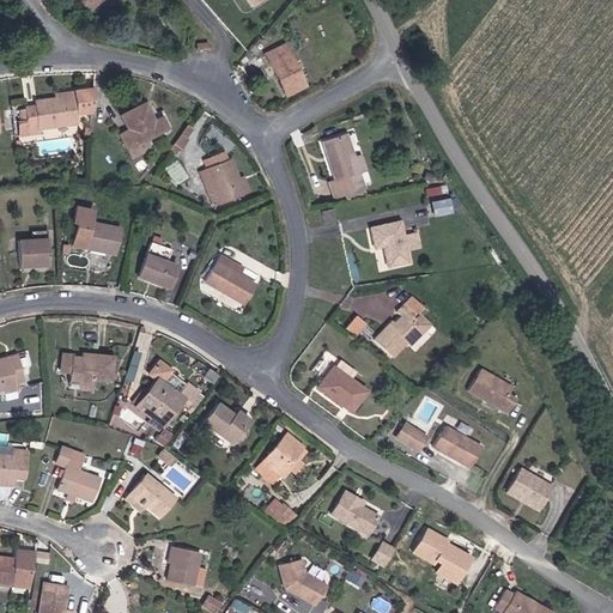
[(289,48),(269,55),(289,98),(307,90),(289,48)]
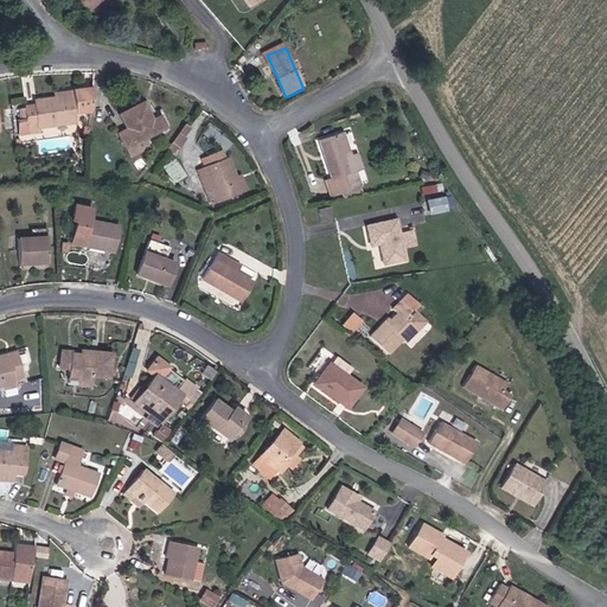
[(93,112),(91,88),(72,90),(74,96),(57,97),(33,100),(34,106),(24,106),(26,133),(40,132),(40,125),(76,122),(76,113),(93,112)]
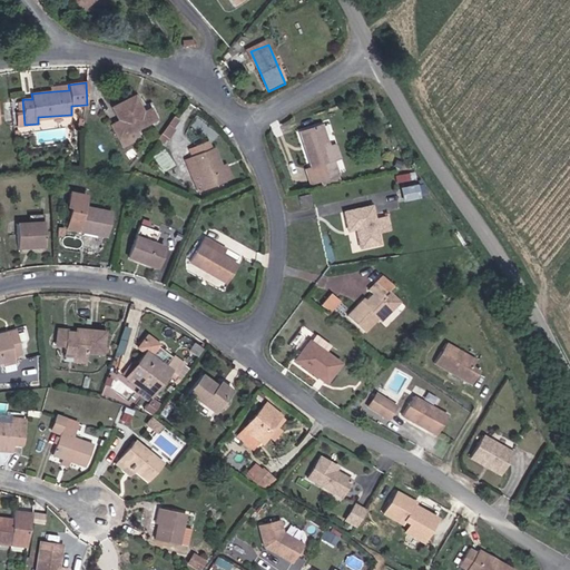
[(120,137),(135,129),(158,117),(151,107),(144,111),(135,95),(115,106),(121,118),(114,123),(120,137)]
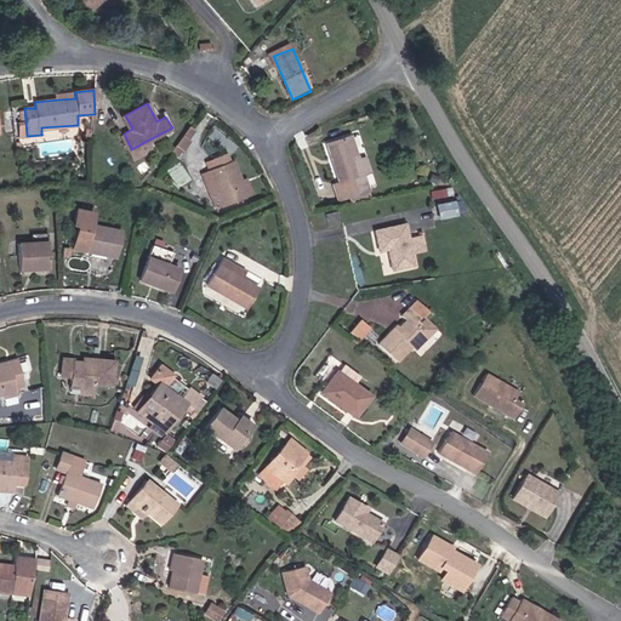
[(182,155),(197,130),(187,125),(172,151),(182,155)]
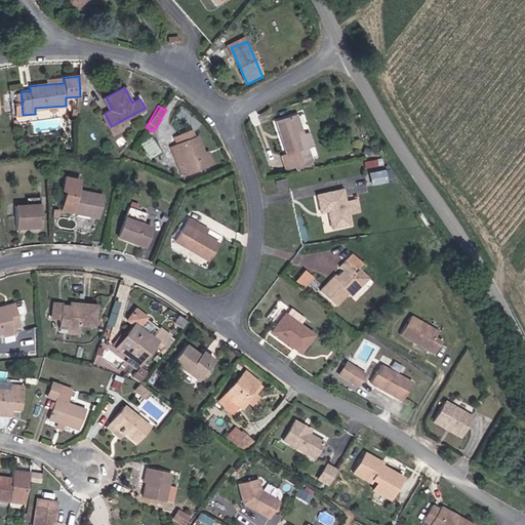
[(310,149),(306,135),(297,114),(277,121),(289,155),(285,157),(289,169),(303,165),(298,153),(310,149)]
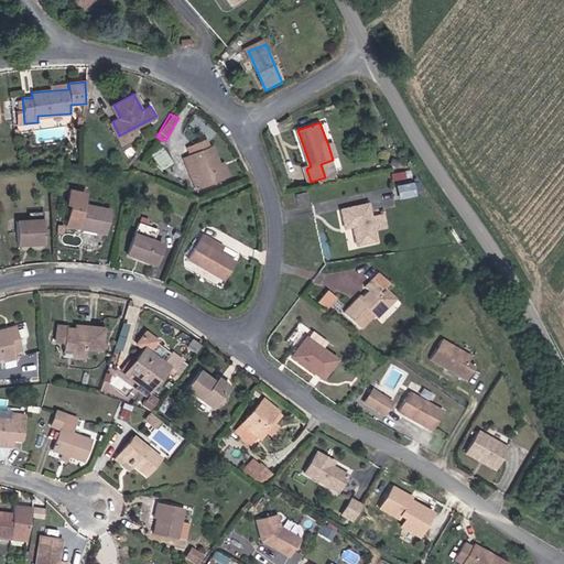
[(139,138),(133,128),(119,136),(125,145),(139,138)]
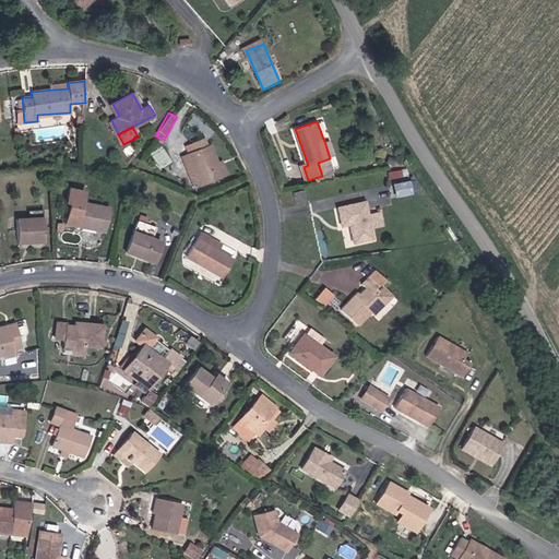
[(207,138),(195,142),(199,151),(190,154),(197,168),(189,171),(197,189),(227,176),(221,163),(214,145),(211,146),(207,138)]
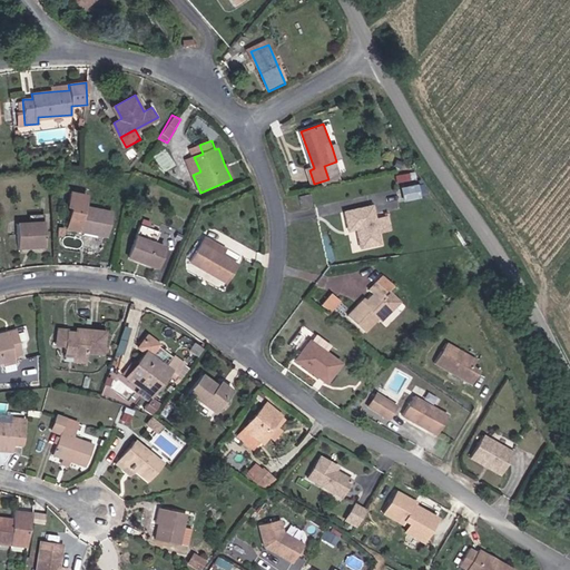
[(340,144),(332,147),(336,161),(345,158),(340,144)]
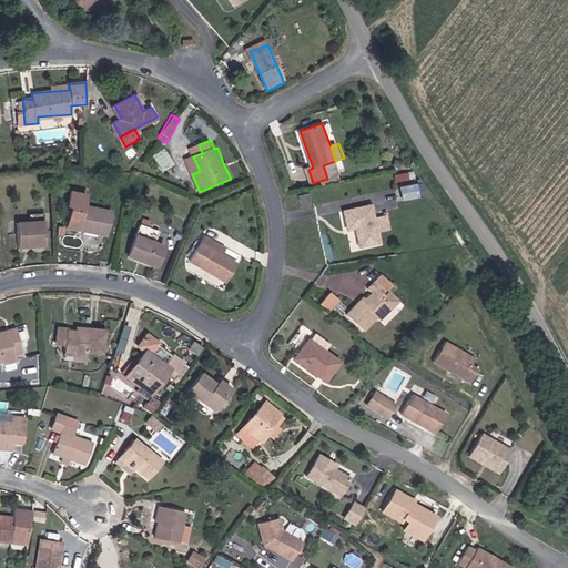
[(202,153),(199,144),(190,149),(193,156),(202,153)]
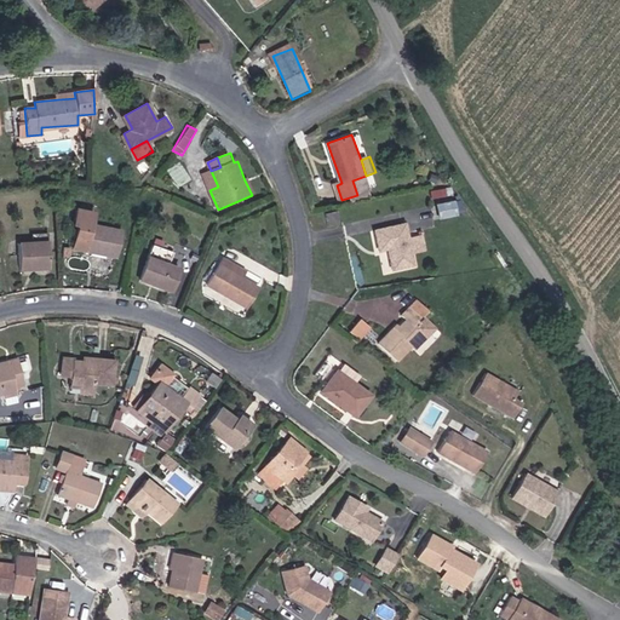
[(218,187),(211,171),(204,174),(210,190),(218,187)]
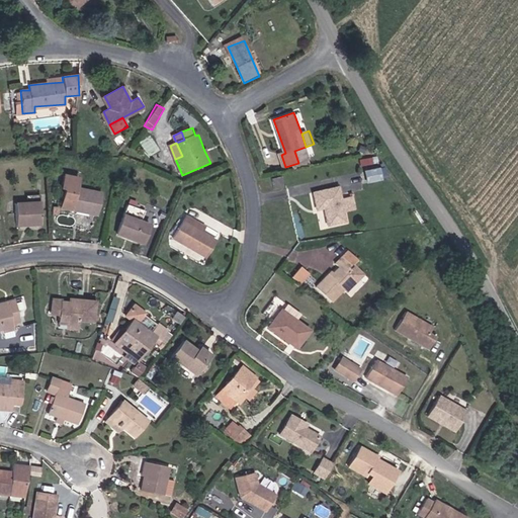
[(311,158),(306,147),(294,151),(298,163),(311,158)]
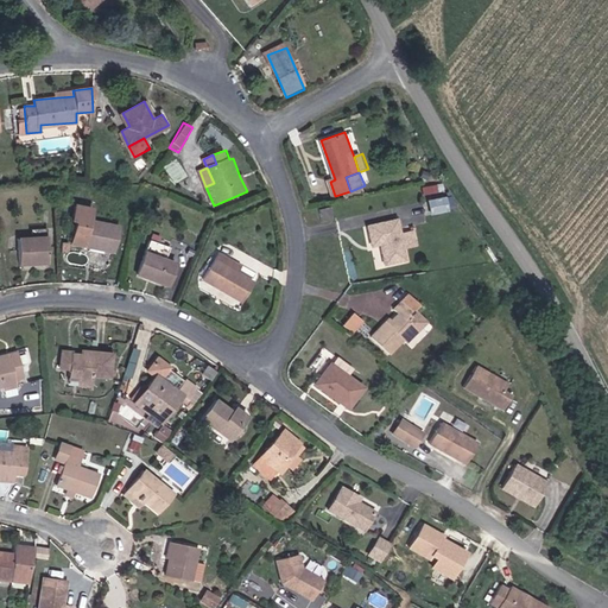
[(246,175),(240,177),(247,191),(252,190),(246,175)]
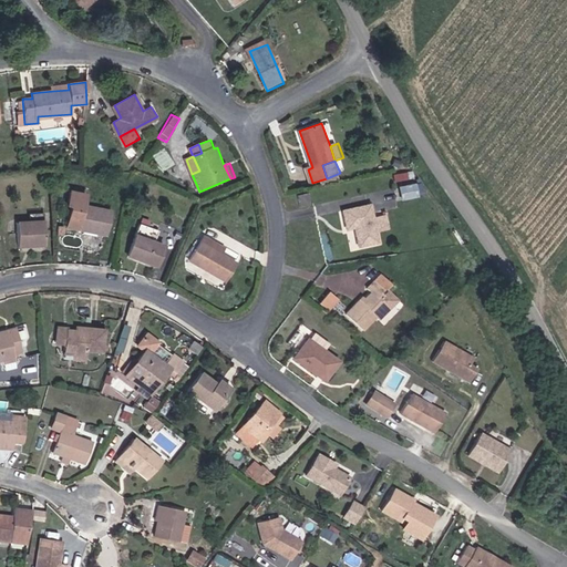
[(397,182),(411,175),(408,168),(393,175),(397,182)]
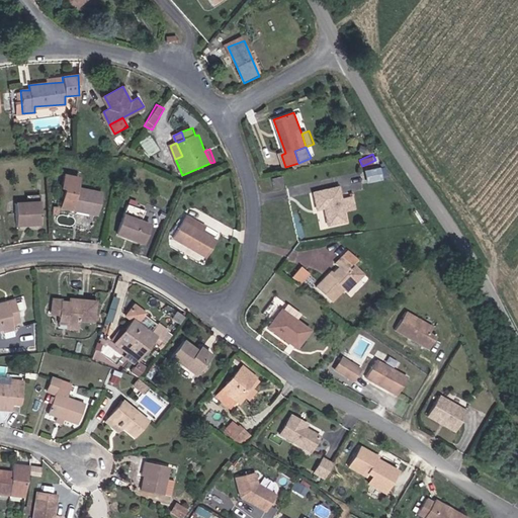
[(378,169),(366,171),(368,181),(380,178),(378,169)]
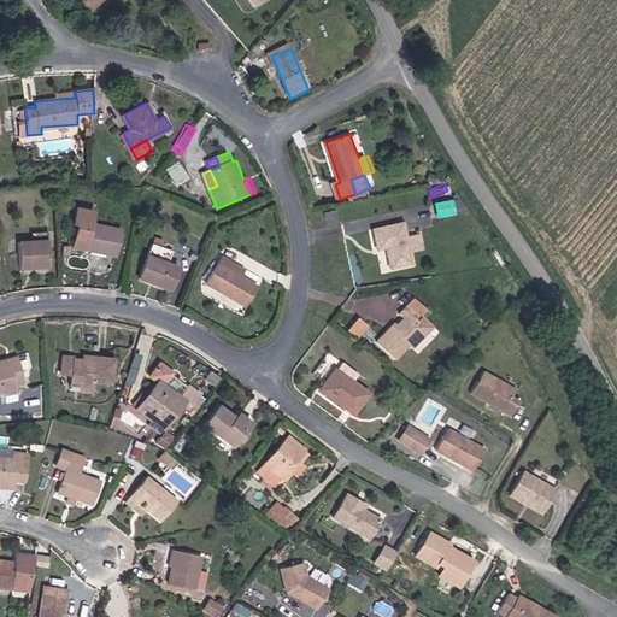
[(99,211),(78,206),(74,227),(80,229),(76,245),(119,254),(124,230),(97,223),(99,211)]
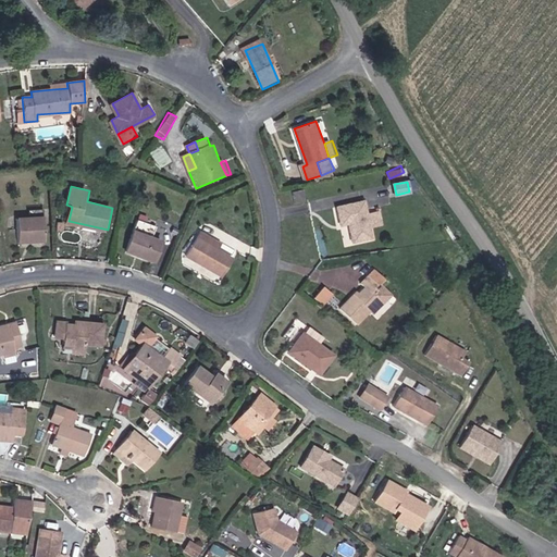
[(302,190),(295,193),(297,200),(305,198),(302,190)]
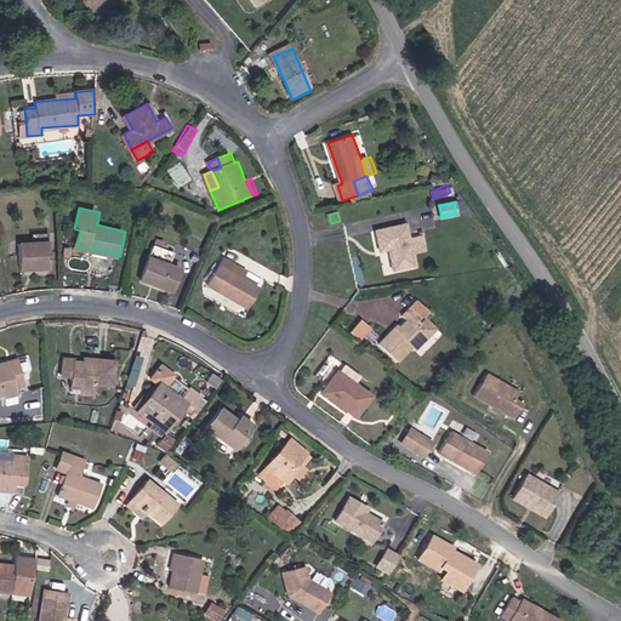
[(408,224),(379,229),(382,251),(392,249),(396,268),(415,265),(412,252),(410,239),(408,224)]
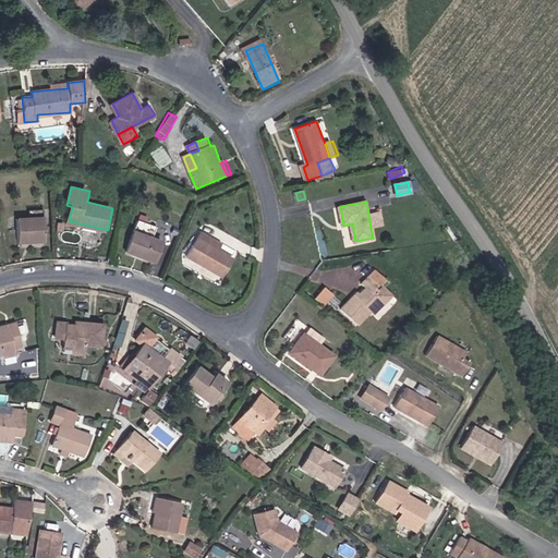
[(380,213),(368,215),(371,227),(383,225),(380,213)]
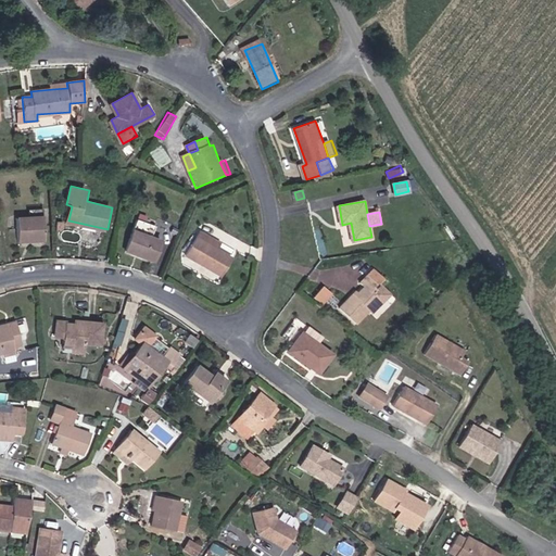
[(46,217),(20,218),(20,240),(47,239),(46,217)]
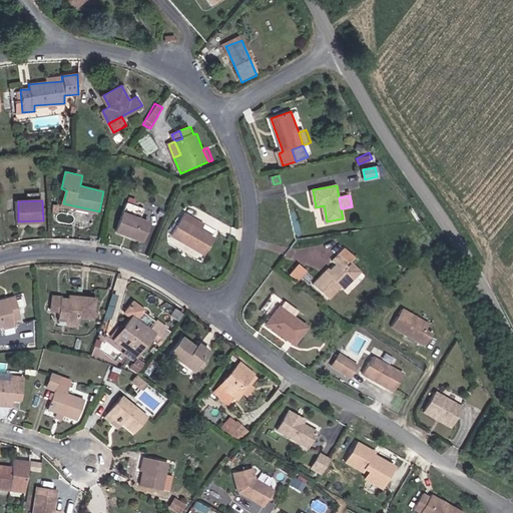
[(127,203),(117,231),(143,240),(150,223),(140,220),(144,209),(127,203)]
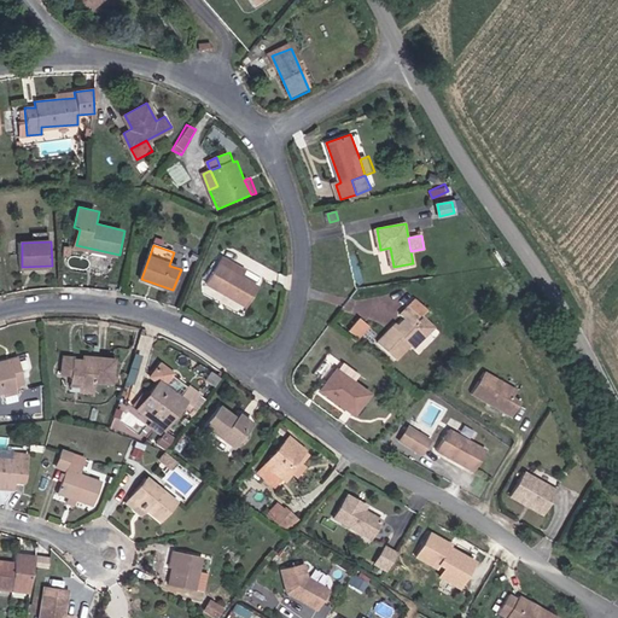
[(226,257),(222,264),(240,277),(245,269),(226,257)]
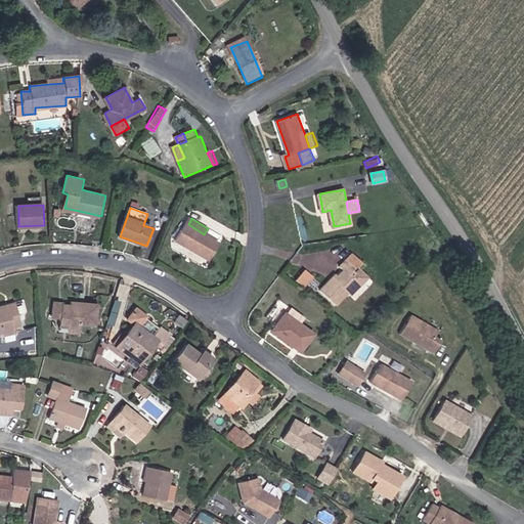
[(188,224),(177,242),(206,259),(217,243),(204,234),(188,224)]
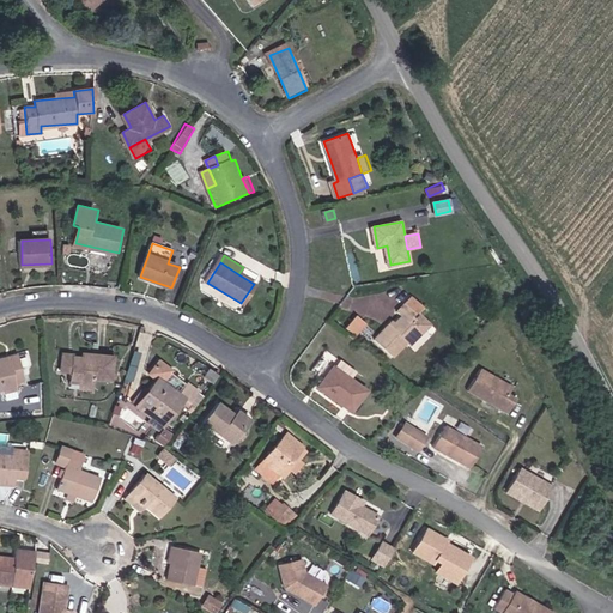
[(416,320),(422,314),(428,307),(413,293),(396,310),(401,316),(378,340),(395,357),(408,343),(412,345),(428,331),(416,320)]
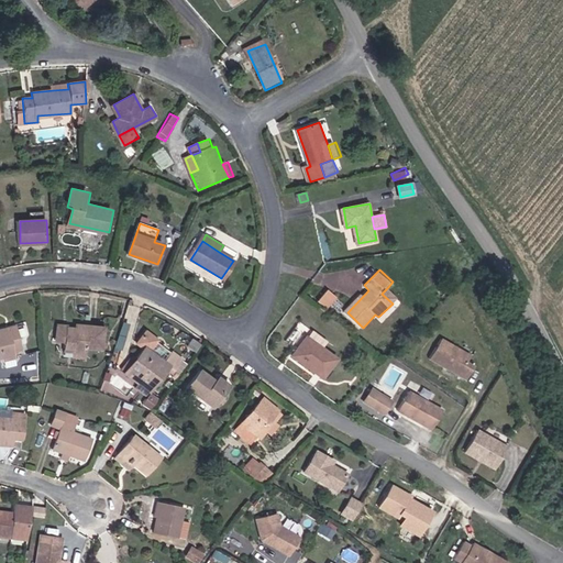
[(397,298),(387,288),(382,294),(393,304),(397,298)]
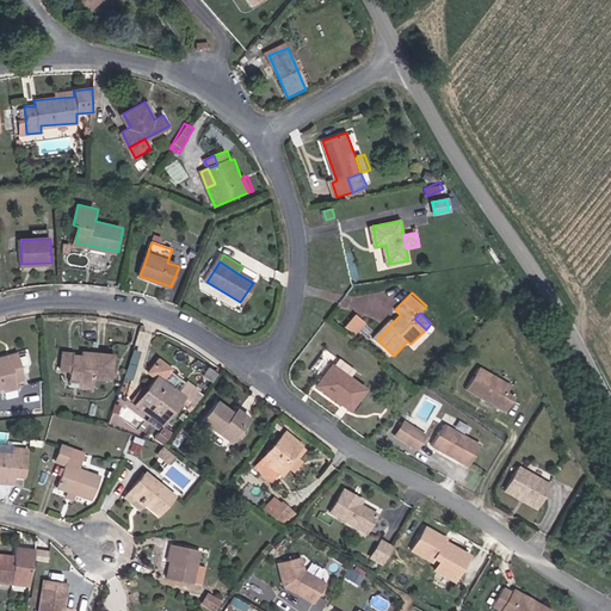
[(357,314),(347,326),(357,334),(366,321),(357,314)]
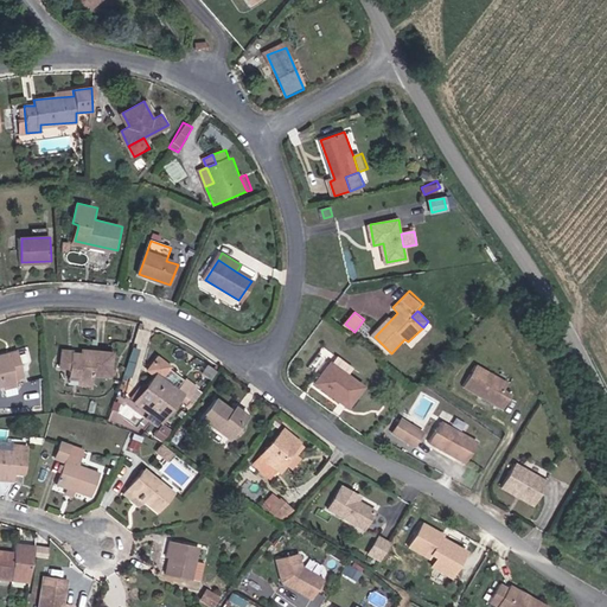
[(141,350),(135,349),(127,375),(133,377),(141,350)]
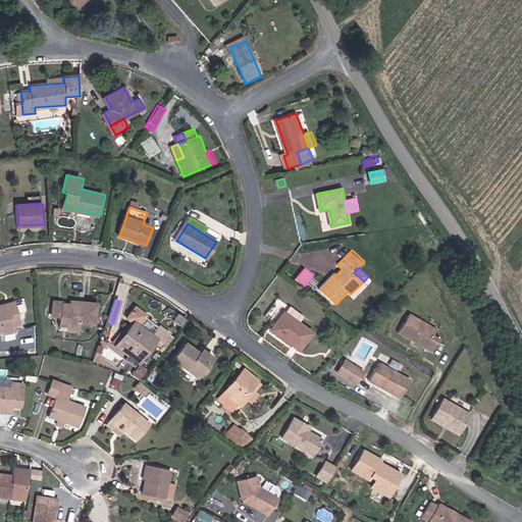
[(9,303),(10,309),(0,311),(0,330),(15,327),(15,323),(21,322),(16,301),(9,303)]
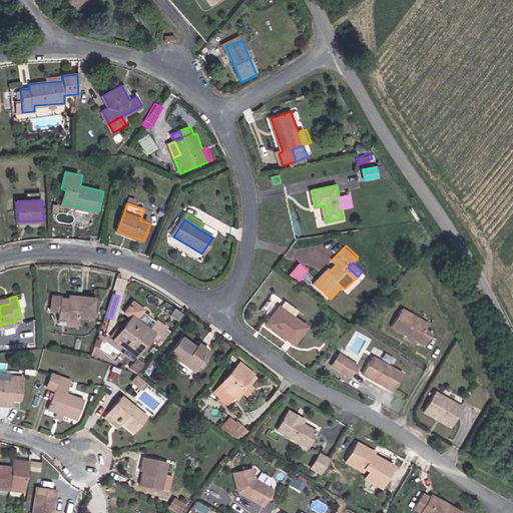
[(73,299),(51,298),(51,311),(56,311),(55,317),(63,318),(63,322),(76,323),(76,316),(89,317),(90,298),(73,298),(73,299)]
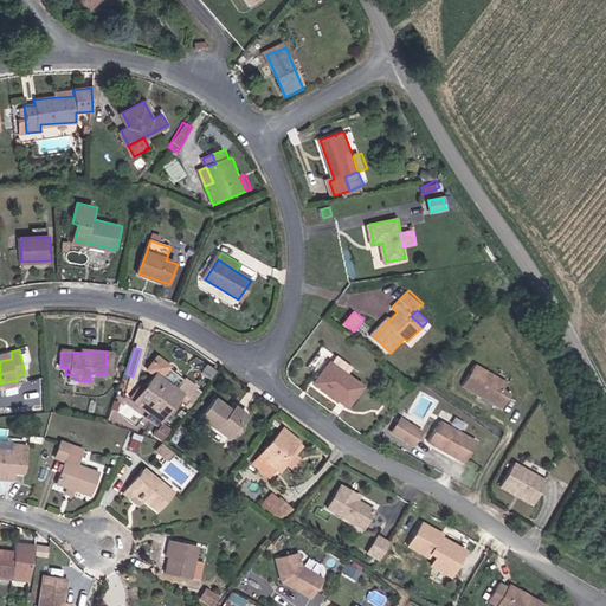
[(334,354),(329,361),(347,373),(353,366),(334,354)]
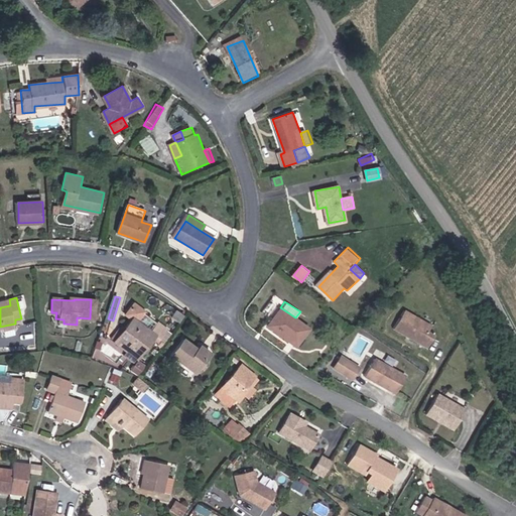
[(295,317),(280,307),(267,327),(299,348),(312,329),(295,317)]
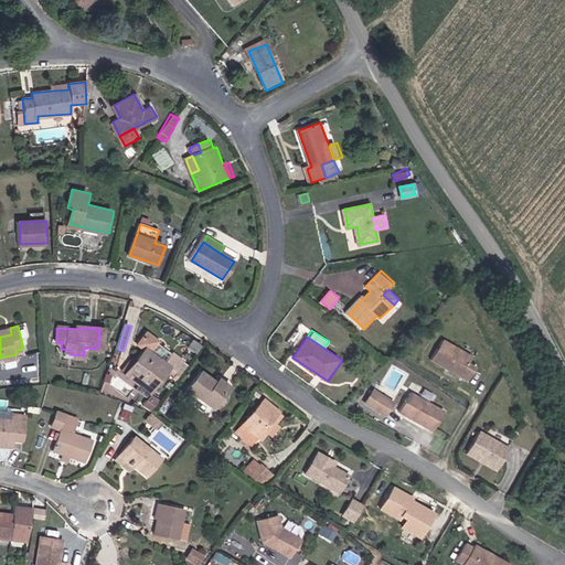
[(139,354),(129,368),(121,381),(135,390),(146,397),(161,375),(166,377),(178,362),(169,356),(160,369),(145,356),(152,345),(140,338),(132,350),(139,354)]
